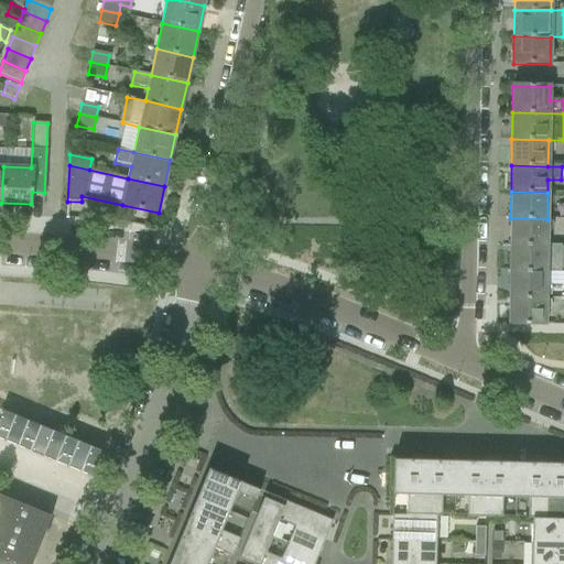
[(510,218),(510,245),(546,246),(548,219),(510,218)]
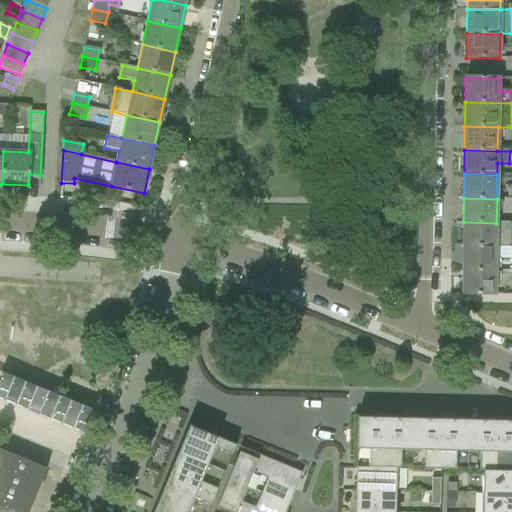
[(463,222),(462,246),(496,247),(509,247),(509,223),(496,223),(463,222)]
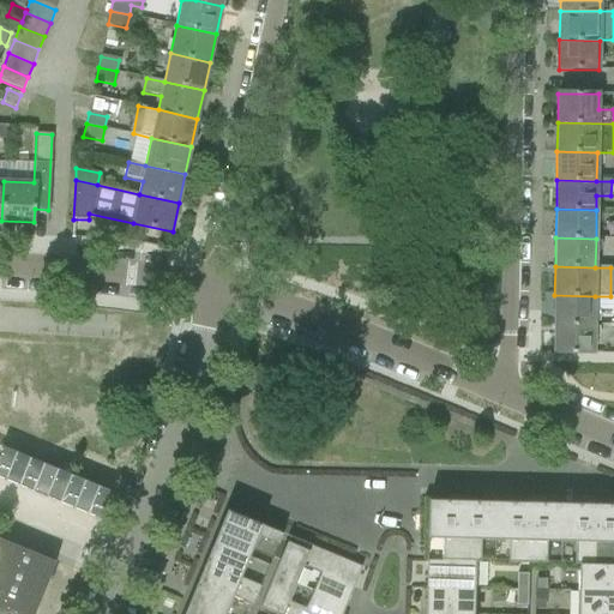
[(554,295),(554,324),(594,325),(595,296),(554,295)]
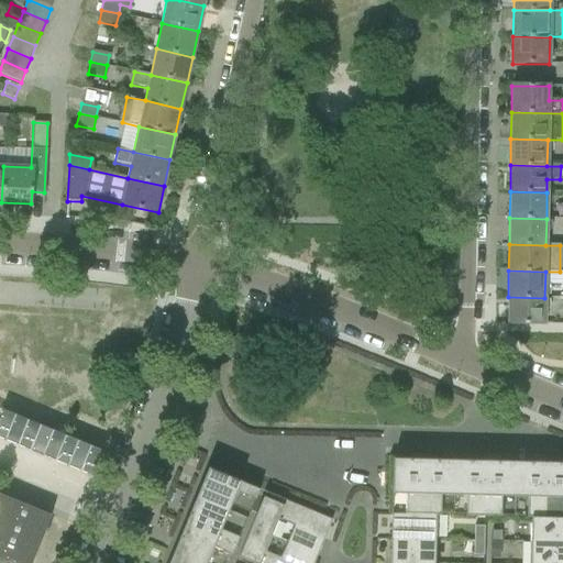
[(508,297),(507,323),(544,324),(544,298),(508,297)]
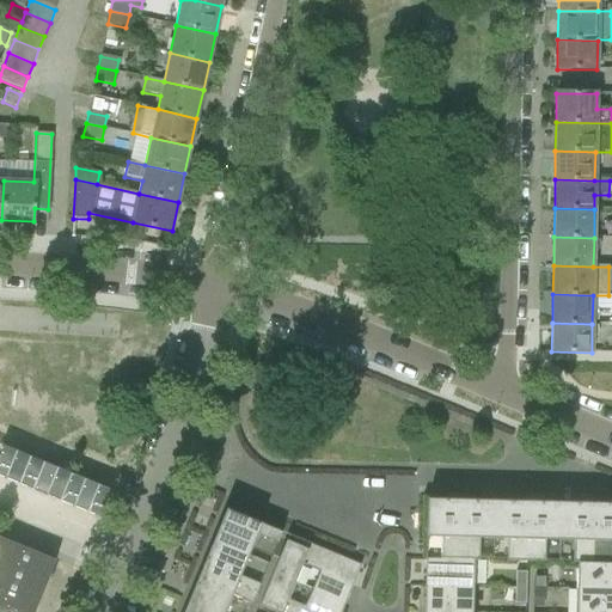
[(2,451),(0,457),(0,481),(101,520),(110,493),(2,451)]
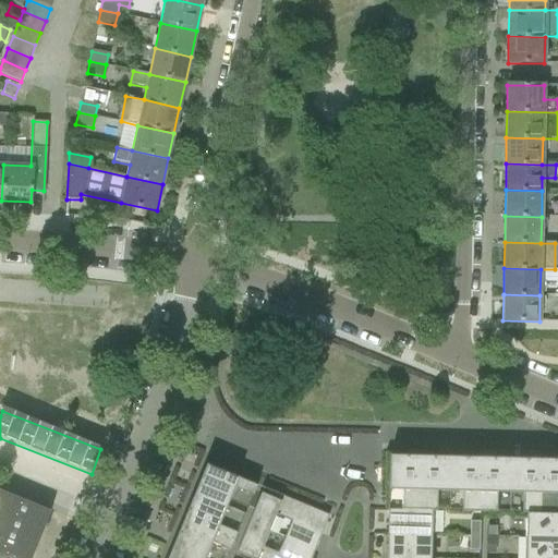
[(389,455),(388,483),(402,483),(401,505),(401,509),(419,510),(419,505),(419,502),(420,456),(404,455),(402,455),(389,455)]
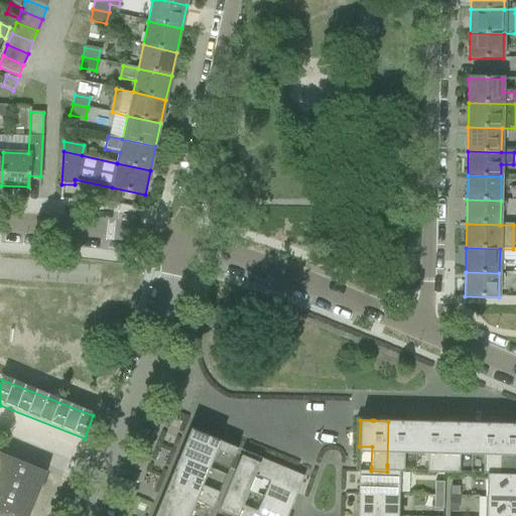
[(387,467),(387,472),(398,472),(403,472),(403,467),(403,465),(404,447),(415,447),(416,421),(404,421),(403,421),(388,421),(387,465),(387,467)]
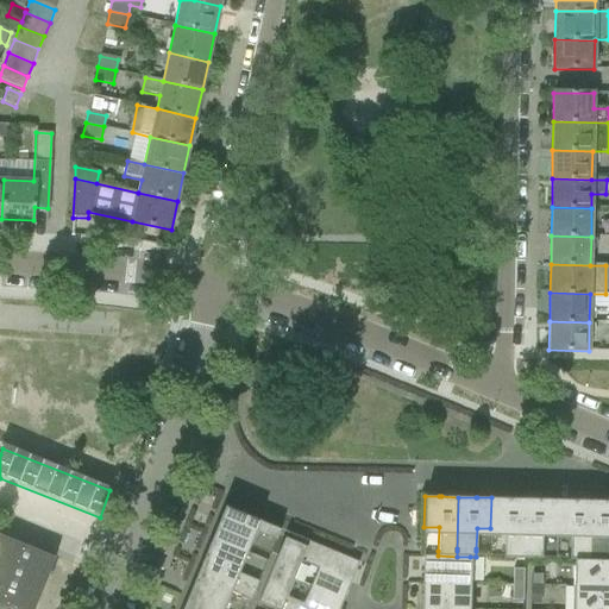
[(491,497),(490,528),(504,529),(503,552),(503,558),(522,558),(522,553),(522,547),(523,498),(507,498),(506,498),(491,497)]
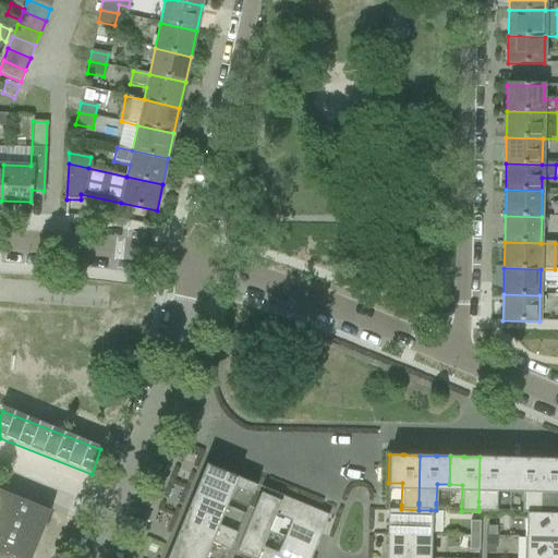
[(478,507),(478,511),(496,512),(496,507),(497,500),(497,485),(509,486),(510,458),(498,457),(496,457),(480,457),(478,501),(478,507)]
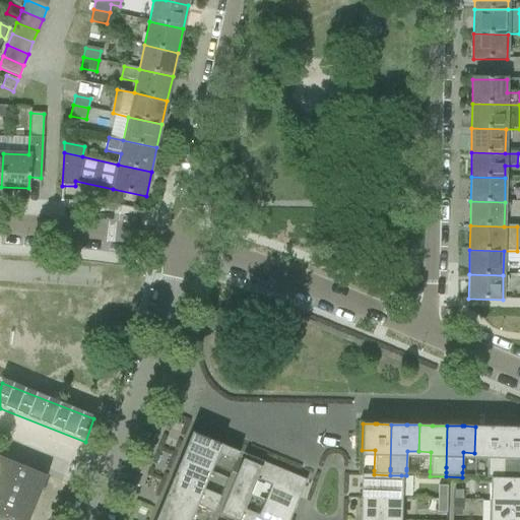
[(475,427),(474,453),(486,453),(486,473),(485,477),(491,477),(502,478),(502,473),(503,427),(489,427),(488,427),(475,427)]
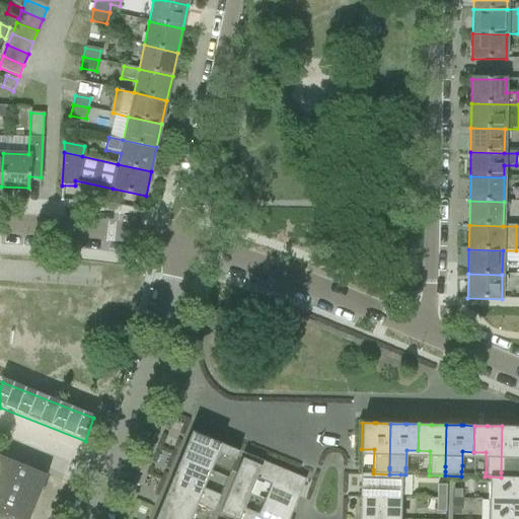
[(501,472),(501,477),(517,477),(517,472),(518,459),(518,453),(518,452),(518,426),(518,427),(513,427),(502,426),(501,472)]
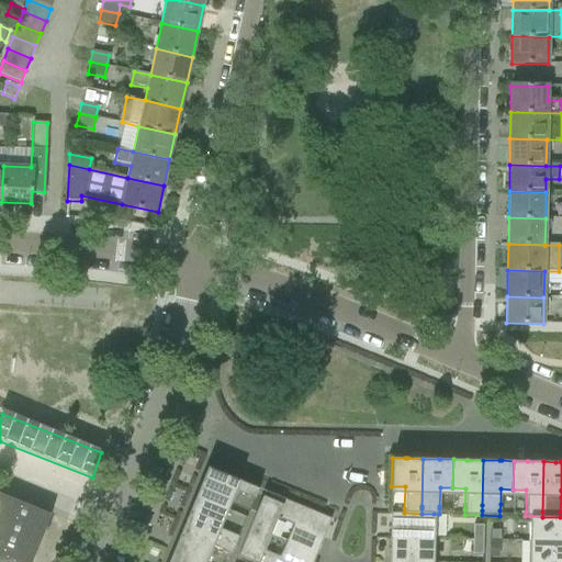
[(208,468),(184,524),(194,528),(242,548),(250,527),(265,491),(208,468)]
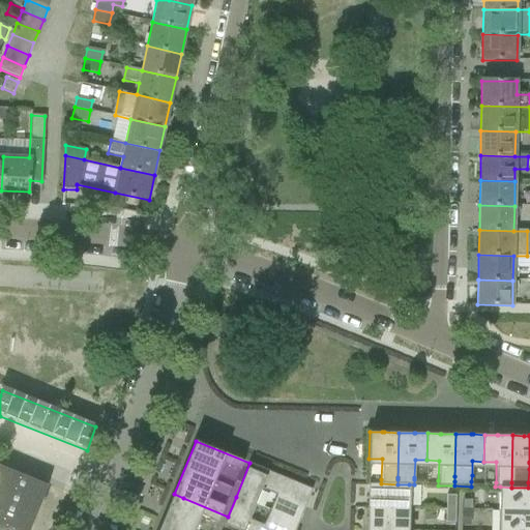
[(249,463),(236,497),(240,499),(240,498),(252,502),(254,503),(255,504),(261,490),(276,495),(270,510),(283,516),(289,500),(304,507),(308,498),(313,489),(249,463)]
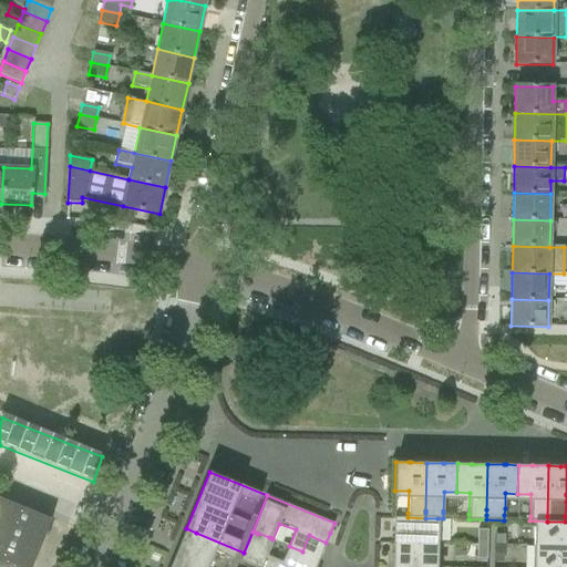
[(0,566),(30,566),(50,519),(0,498),(0,566)]
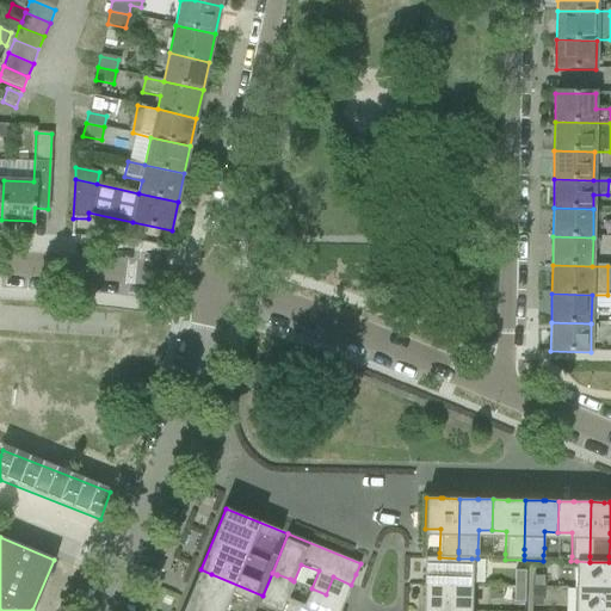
[(423,584),(470,585),(471,559),(458,559),(439,557),(424,557),(423,584)]
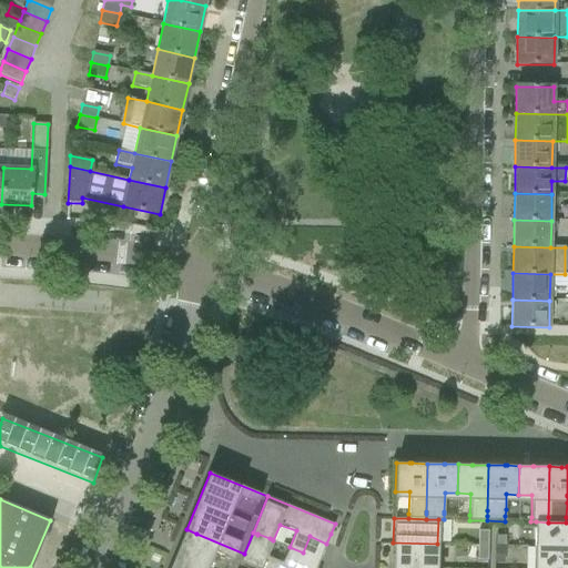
[(536,521),(535,546),(567,547),(567,521),(566,523),(548,523),(536,521)]
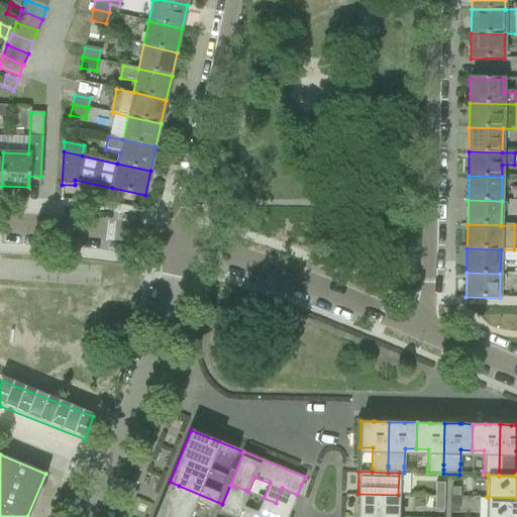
[(168,486),(159,508),(181,516),(216,516),(217,515),(222,504),(179,486),(170,482),(168,486)]
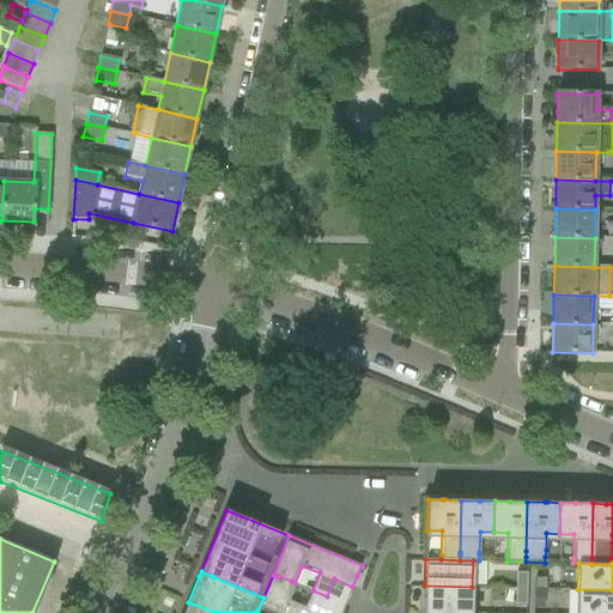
[(516,574),(515,587),(519,587),(523,588),(526,588),(527,574),(516,572),(516,574)]
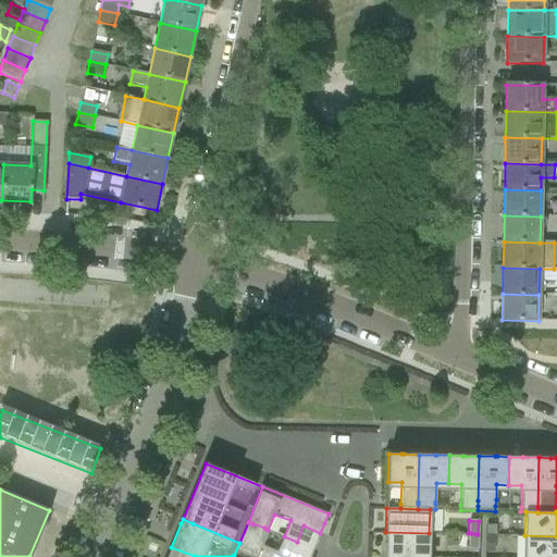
[(239,543),(234,555),(238,556),(289,556),(297,542),(284,536),(277,552),(261,546),(268,530),(267,529),(264,528),(252,523),(252,524),(248,522),(239,543)]
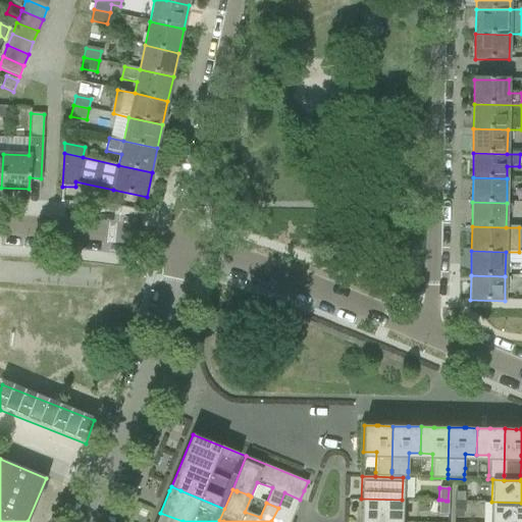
[(455,501),(463,502),(463,492),(455,492),(455,501)]
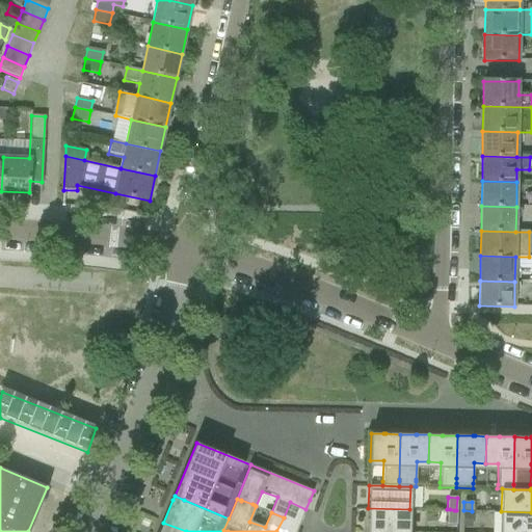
[(368,530),(409,531),(409,509),(368,508),(368,530)]
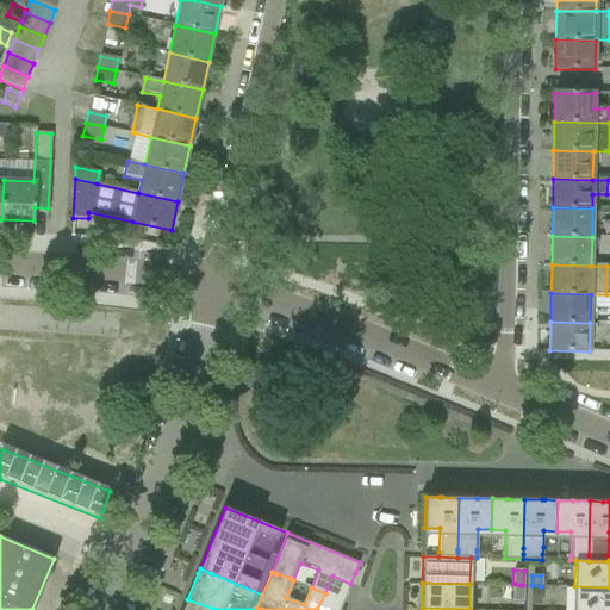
[(512,584),(512,602),(523,602),(523,585),(521,585),(516,584),(512,584)]
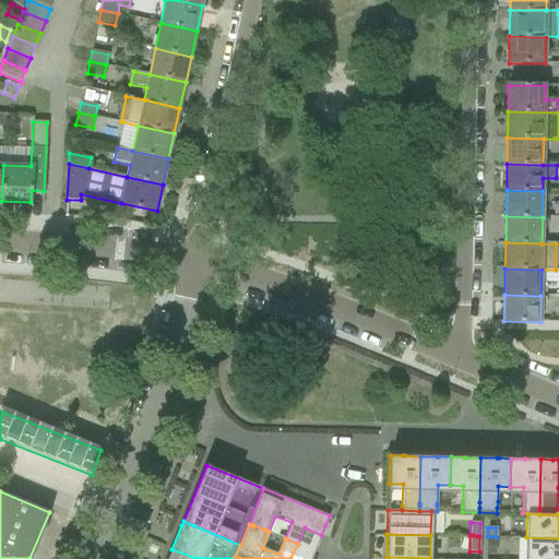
[(558,558),(558,538),(526,537),(525,558),(558,558)]
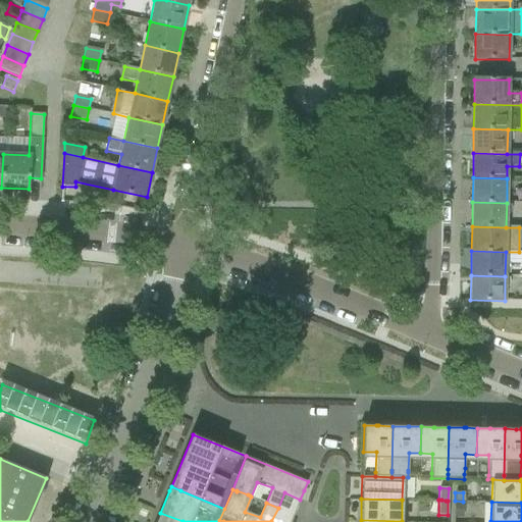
[(455,503),(454,518),(463,518),(463,503),(455,503)]
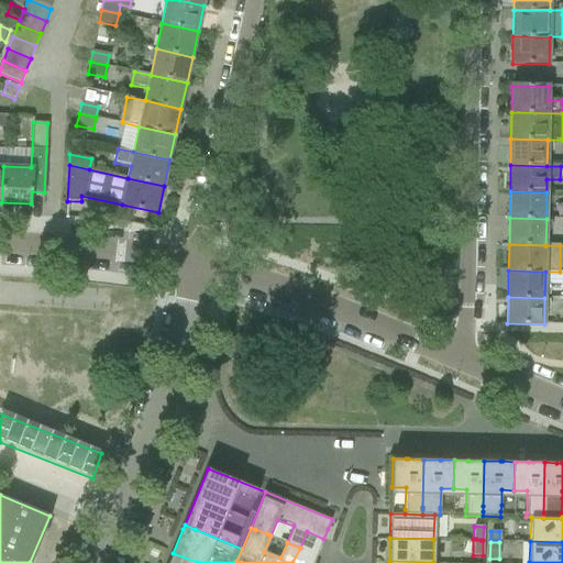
[(197,562),(173,553),(168,562),(197,562)]
